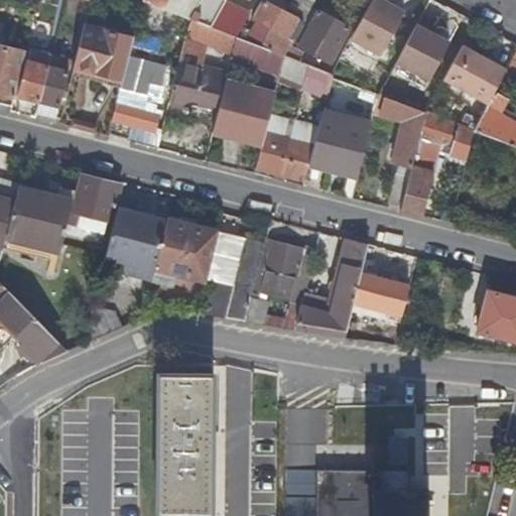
[(141,0),(141,1),(188,19),(197,4),(189,0),(141,0)]
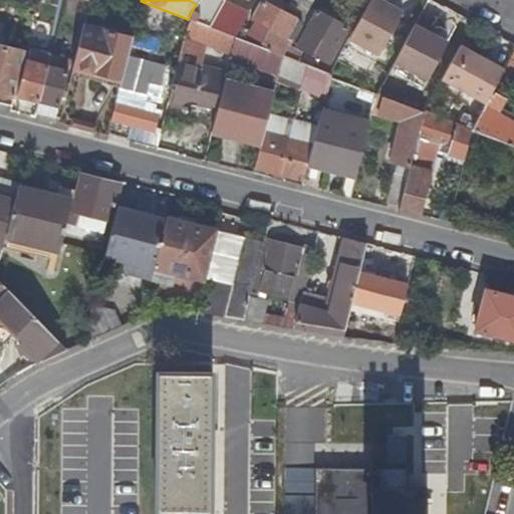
[(222,1),(218,0),(198,0),(196,4),(188,19),(191,20),(236,38),(248,15),(222,1)]
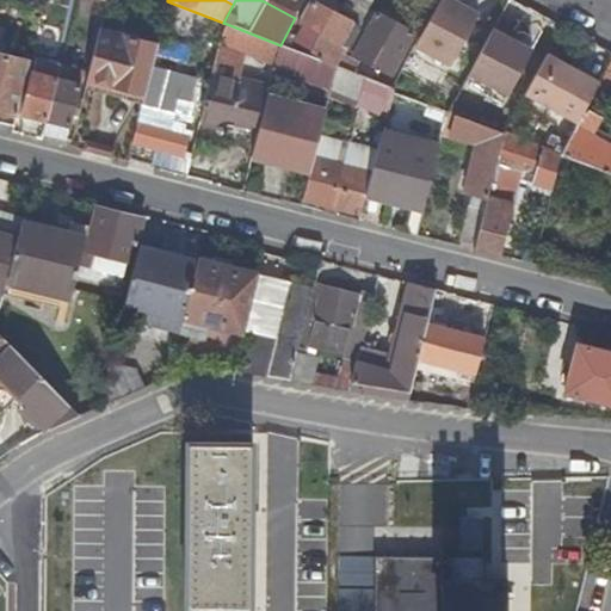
[(312,0),(300,23),(345,48),(357,26),(312,0)]
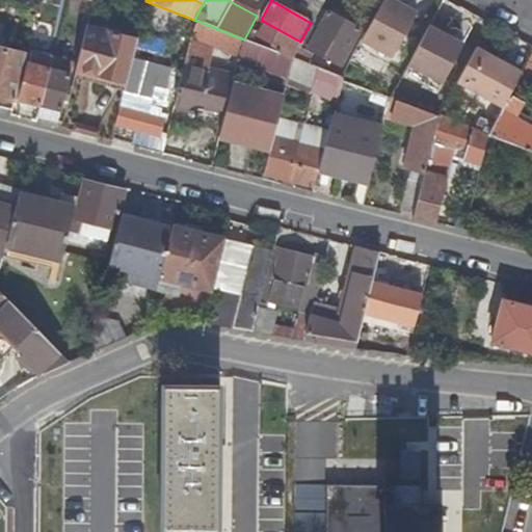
[(325,10),(306,47),(341,65),(361,30),(325,10)]
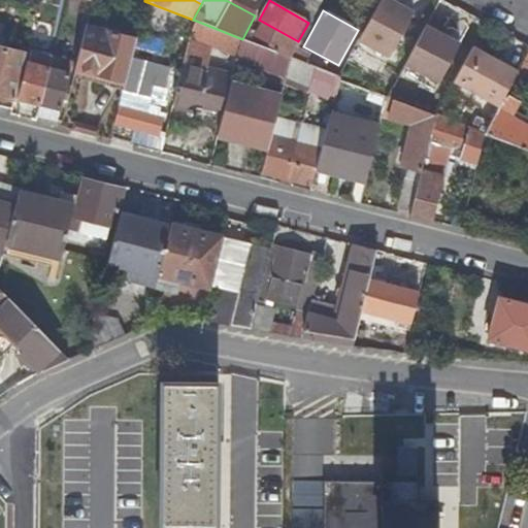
[(196,21),(189,37),(237,57),(242,39),(196,21)]
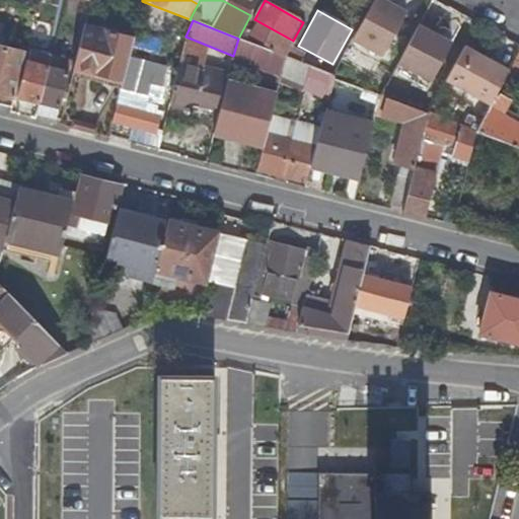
[(432,81),(452,43),(440,36),(433,32),(435,28),(421,20),(398,63),(432,81)]
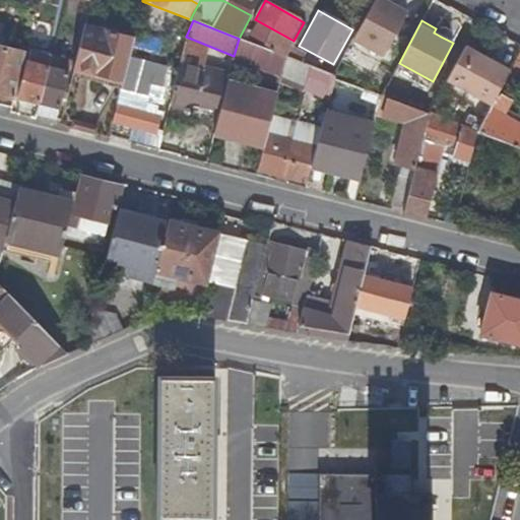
[(133,38),(84,25),(74,66),(123,79),(128,56),(129,55),(133,38)]
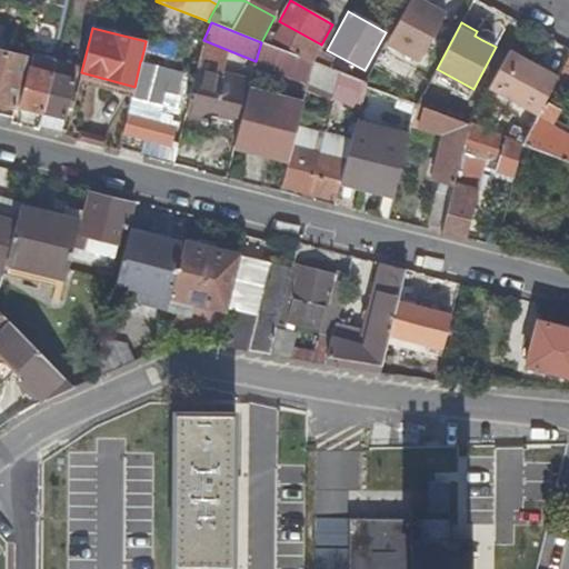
[(485,35),(477,31),(475,36),(482,40),(485,35)]
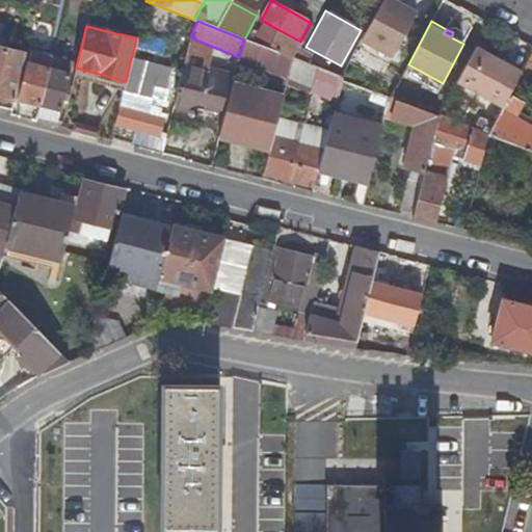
[(239,60),(287,80),(293,58),(244,40),(239,57),(239,60)]
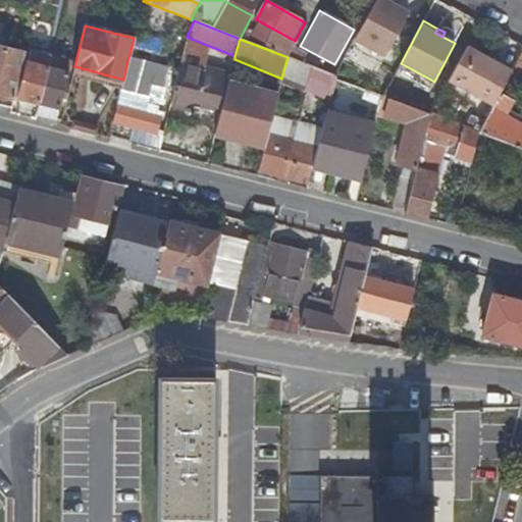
[(0,95),(13,99),(24,55),(0,48),(0,95)]
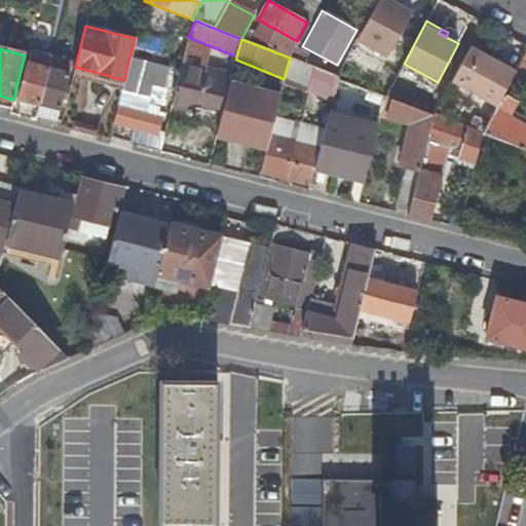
[(504,90),(515,72),(500,64),(499,67),(492,63),(470,49),(452,82),(496,107),(504,90)]
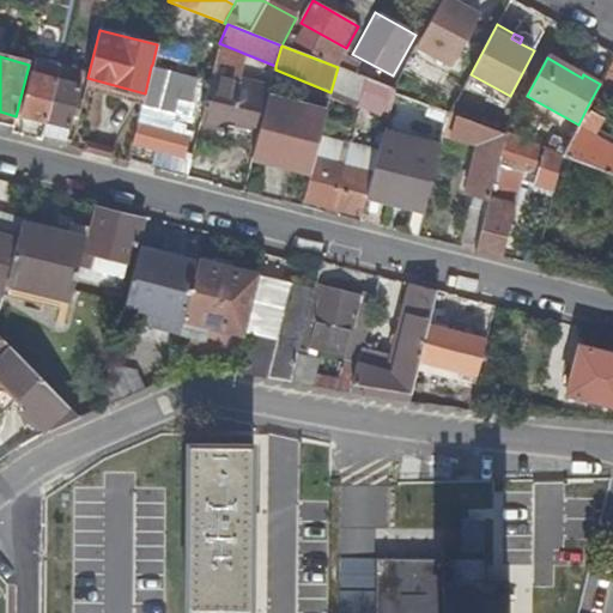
[(413,59),(401,82),(448,108),(460,85),(413,59)]
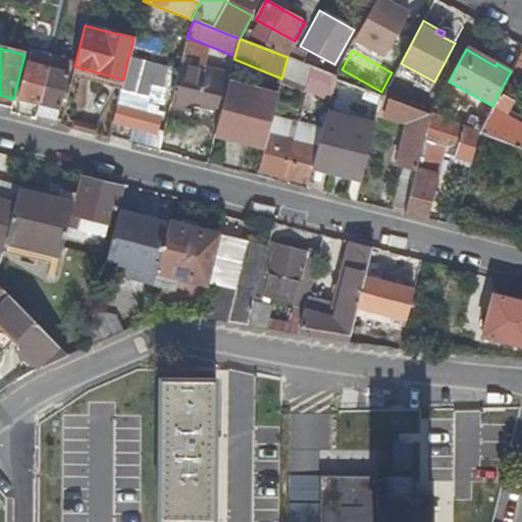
[(18,98),(39,103),(47,68),(50,56),(30,51),(18,98)]
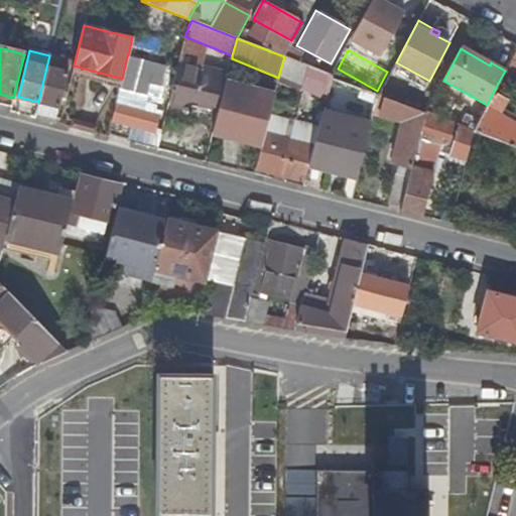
[(515,50),(505,71),(495,89),(508,96),(509,97),(515,84),(515,50)]
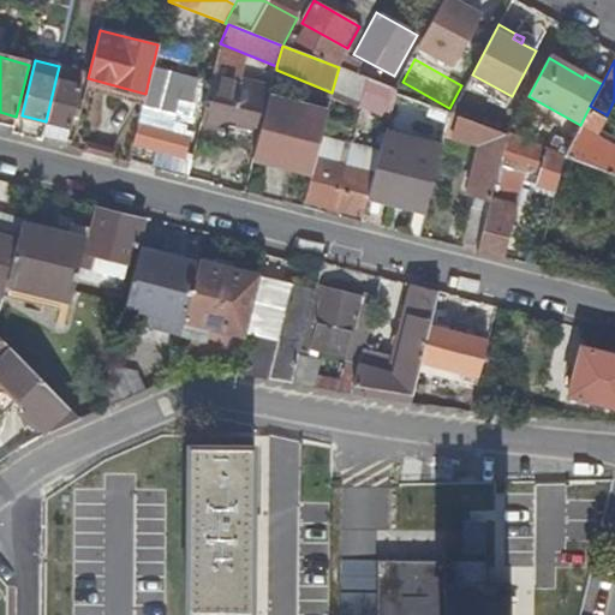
[(197,77),(153,65),(151,66),(145,94),(137,125),(138,125),(133,145),(185,159),(192,126),(173,121),(178,99),(191,101),(197,77)]
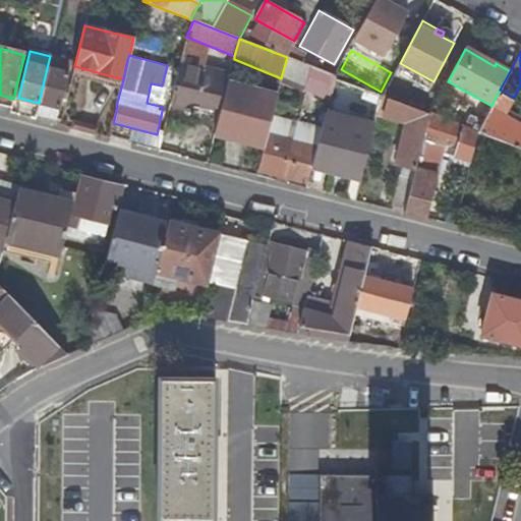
[(322,97),(329,99),(334,78),(335,75),(287,57),(281,78),(280,83),(304,93),(308,80),(325,87),(322,97)]
